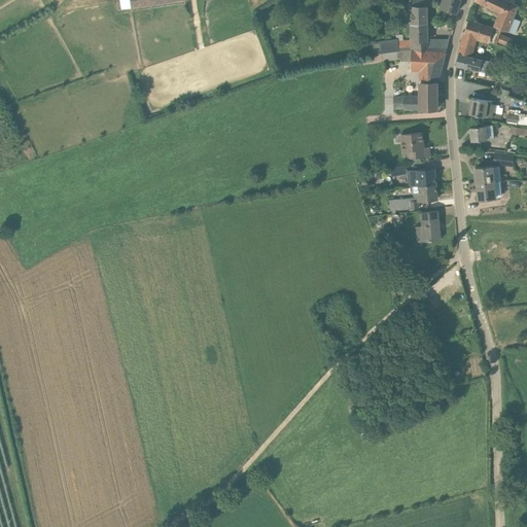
[(130,0),(132,8),(186,0),(130,0)]
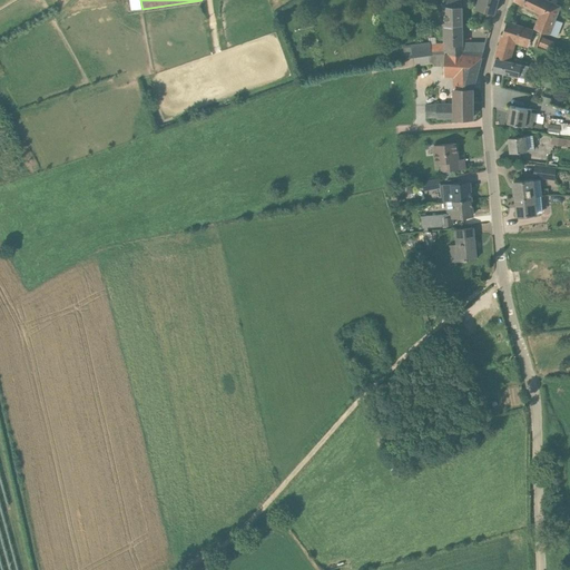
[(441,27),(462,27),(461,0),(443,0),(443,25),(441,25),(441,27)]
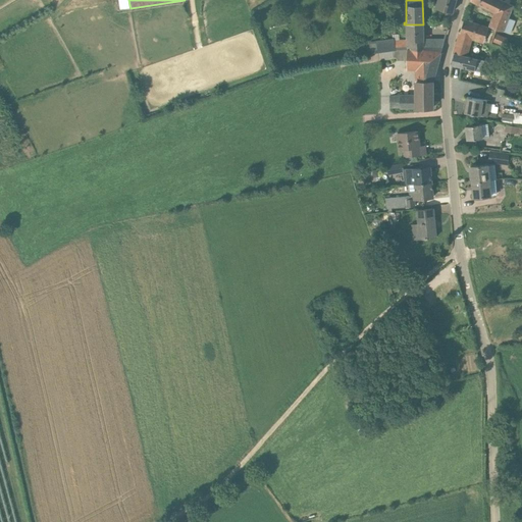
[(453,12),(456,0),(436,0),(435,8),(453,12)]
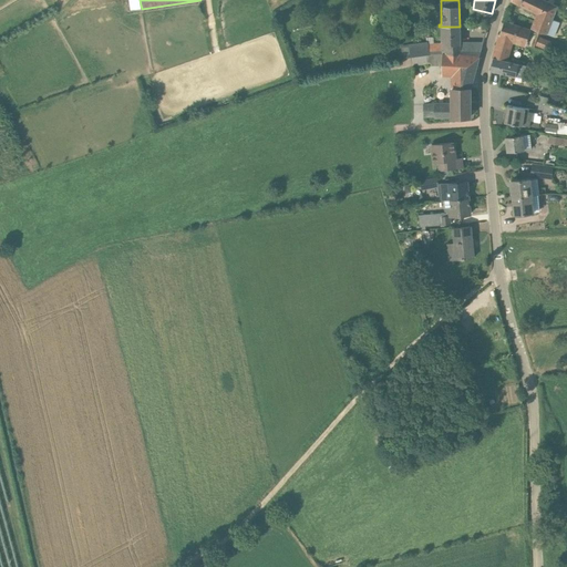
[(554,37),(559,22),(552,19),(556,7),(540,0),(511,0),(512,0),(536,13),(531,28),(554,37)]
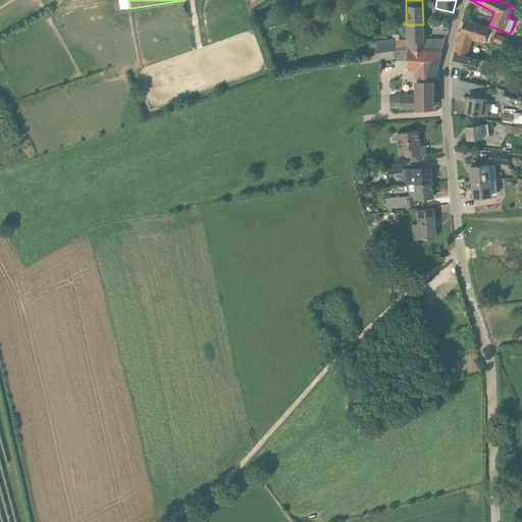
[(459,37),(472,40),(483,43),(488,29),(464,20),(460,34),(459,37)]
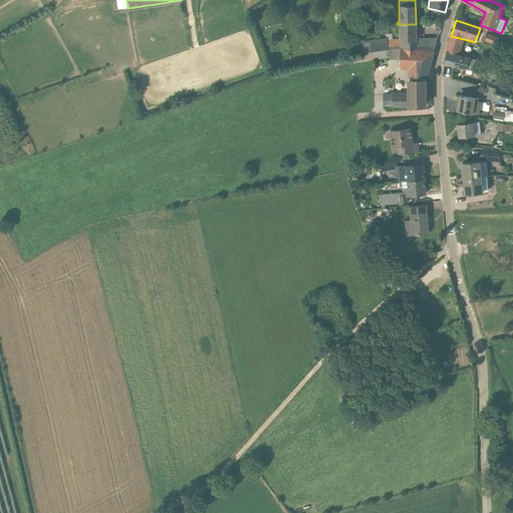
[(386,37),(370,39),(371,51),(385,49),(388,48),(397,49),(434,49),(437,39),(423,39),(416,38),(416,24),(397,24),(397,33),(399,33),(399,38),(393,39),(386,39),(386,37)]
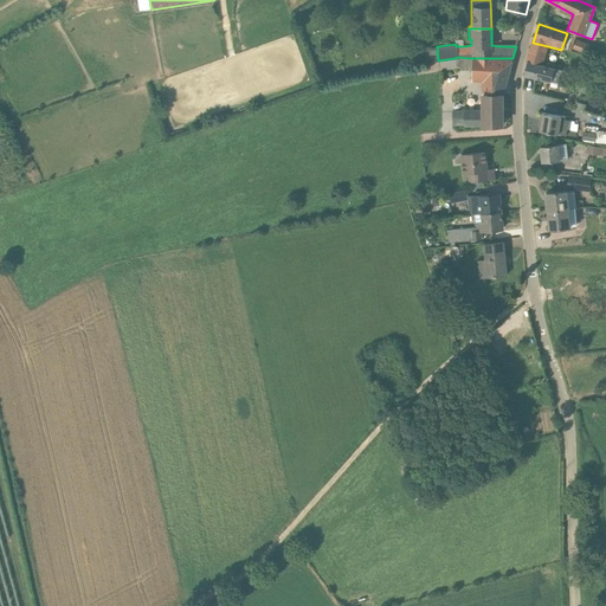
[(590,44),(577,39),(572,50),(585,56),(590,44)]
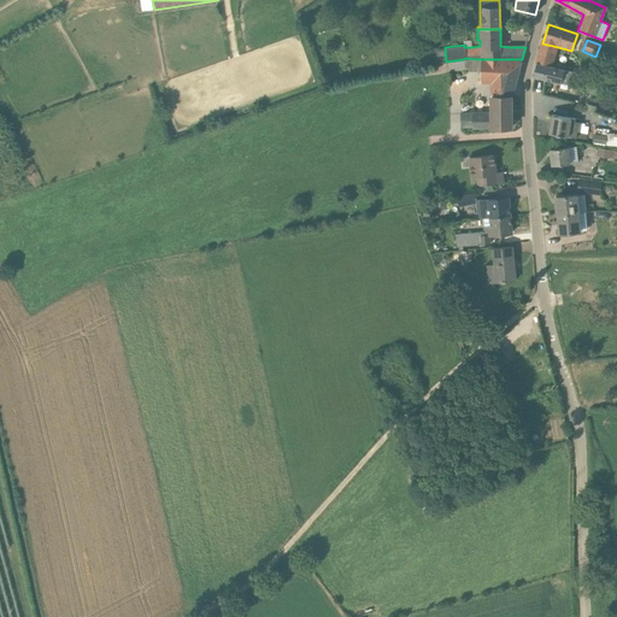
[(438,63),(446,62),(445,47),(435,48),(438,63)]
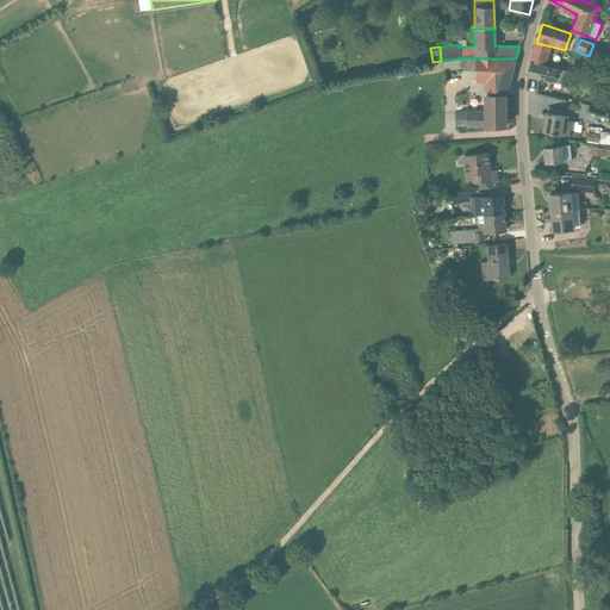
[(534,49),(531,61),(547,66),(551,54),(534,49)]
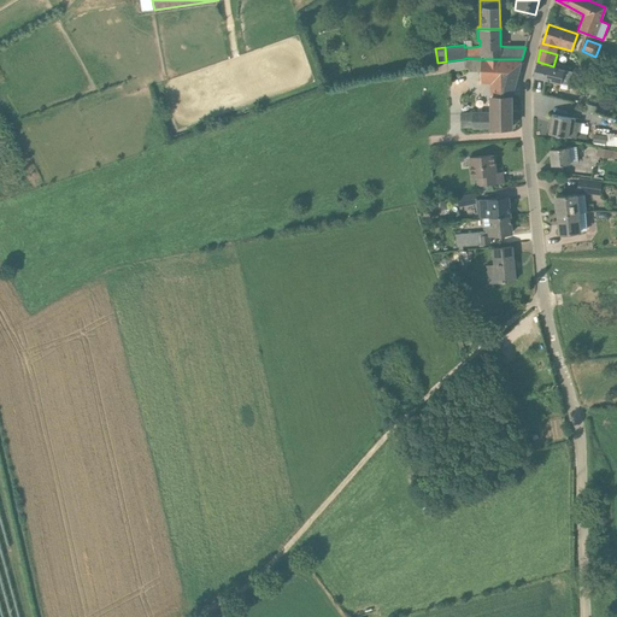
[(466,58),(463,59),(464,69),(468,69),(468,71),(480,71),(480,82),(494,81),(492,113),(471,113),(472,128),(512,128),(512,98),(516,83),(522,59),(477,59),(466,58)]
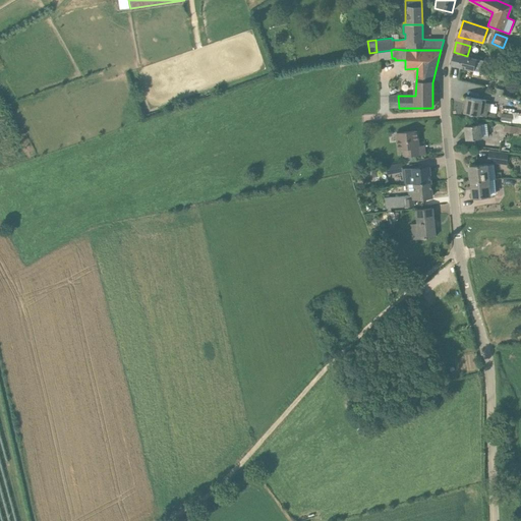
[(467,56),(454,52),(451,64),(462,67),(481,72),(484,60),(467,56)]
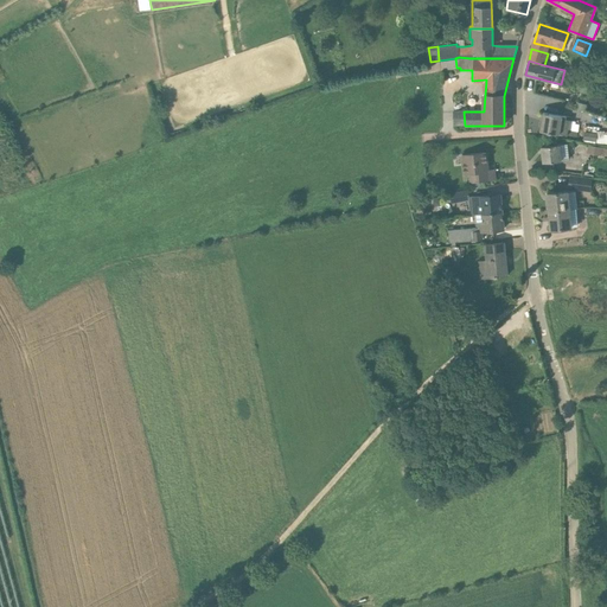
[(563,135),(566,117),(562,116),(543,113),(541,131),(560,134),(563,135)]
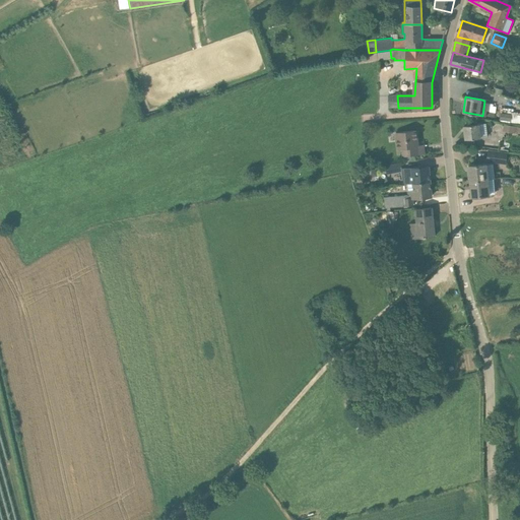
[(511,115),(501,113),(500,120),(510,121),(511,115)]
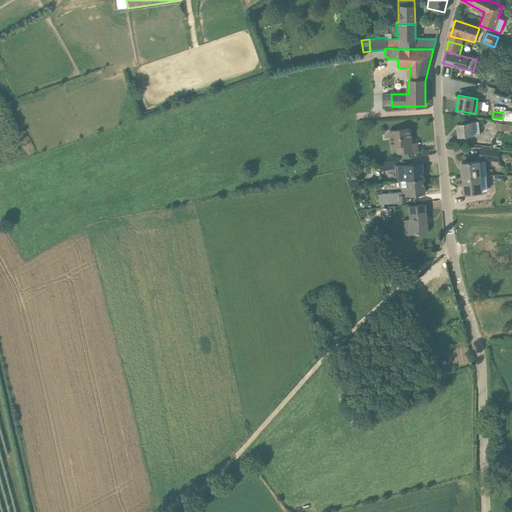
[(459,137),(473,135),(480,134),(479,121),(457,124),(459,137)]
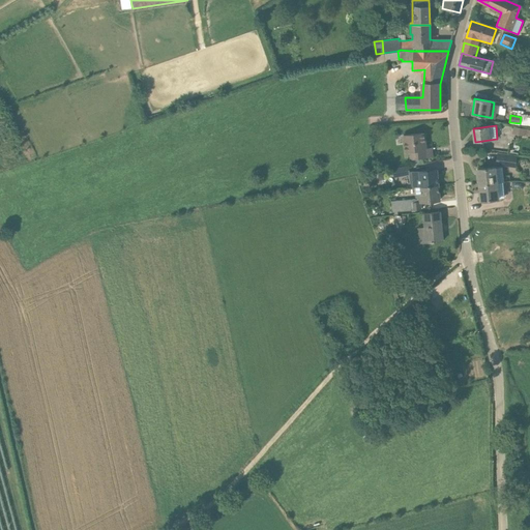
[(526,136),(527,129),(513,126),(512,134),(526,136)]
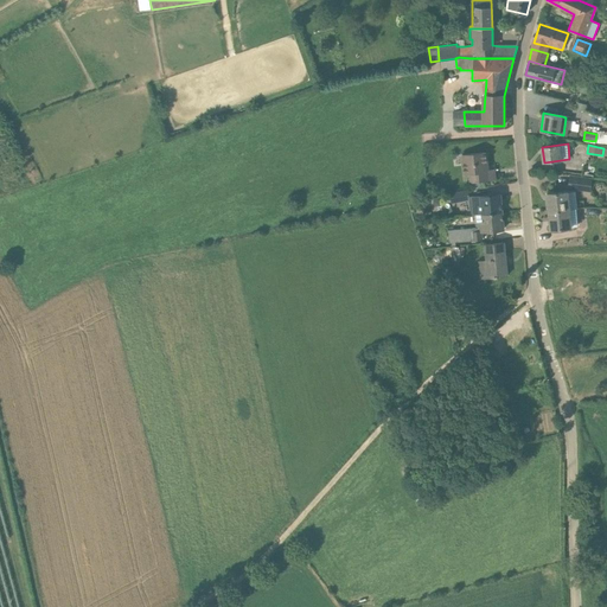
[(485,180),(484,172),(489,171),(486,153),(462,155),(465,174),(471,173),(471,181),(485,180)]
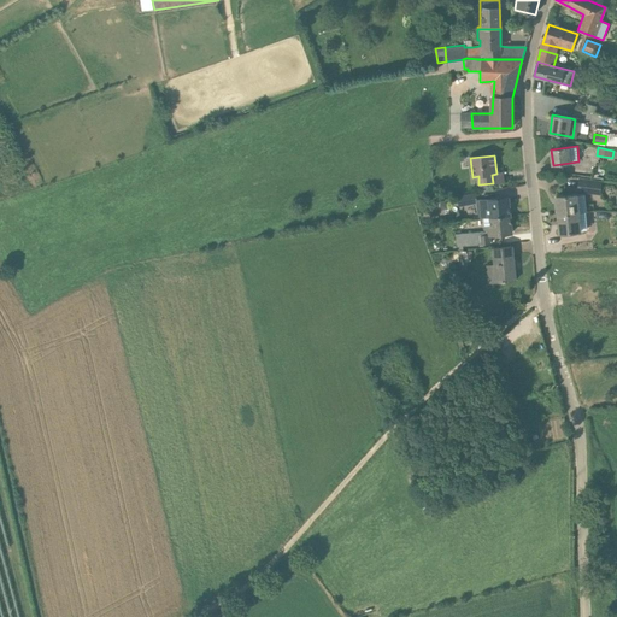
[(600,195),(601,182),(579,180),(577,192),(600,195)]
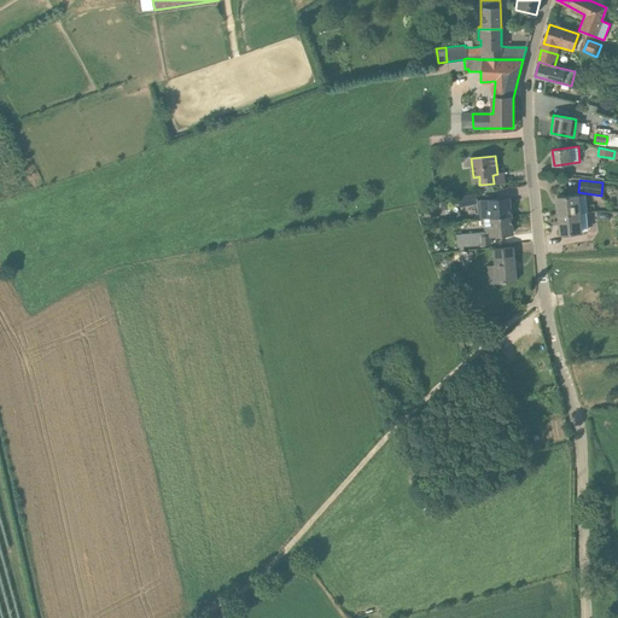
[(460,208),(478,204),(476,193),(458,197),(460,208)]
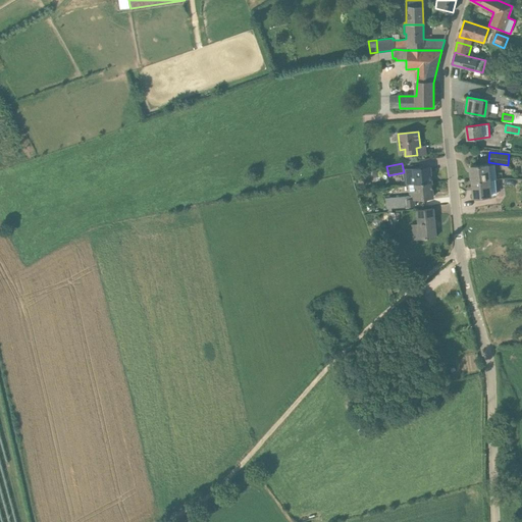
[(472,181),(489,180),(488,165),(471,166),(472,181)]
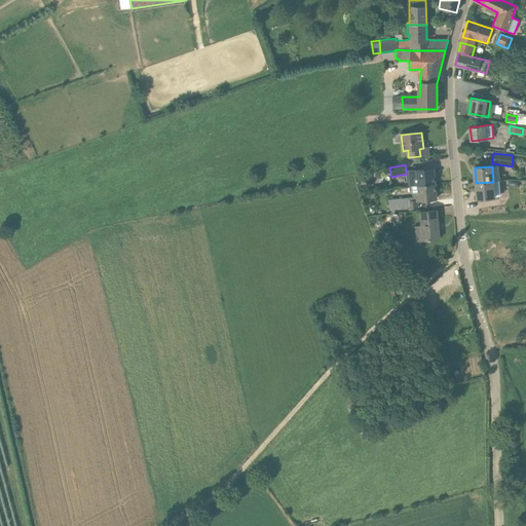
[(417,171),(410,172),(411,186),(413,186),(418,185),(435,184),(433,168),(416,171),(417,171)]
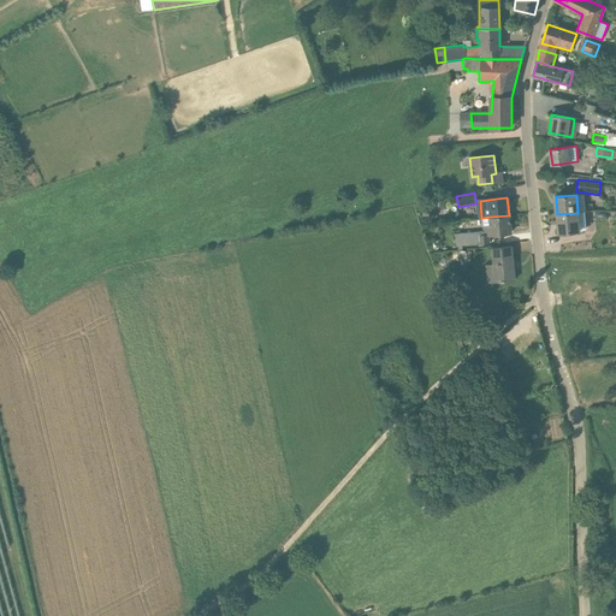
[(578,213),(557,214),(560,232),(580,230),(578,213)]
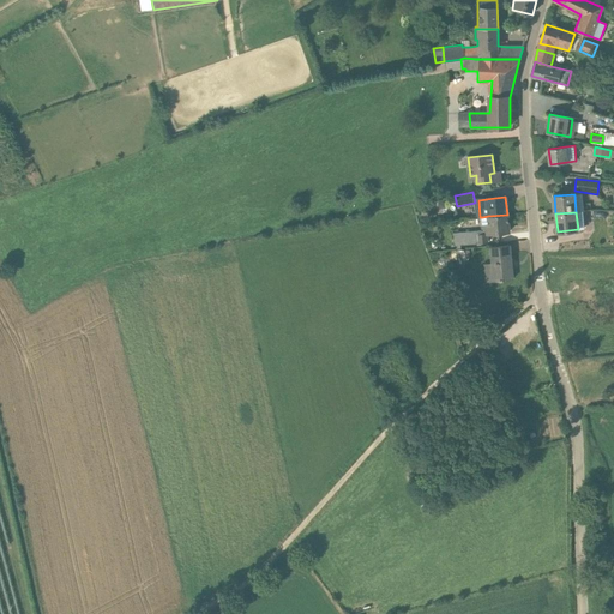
[(507,215),(488,216),(482,217),(482,224),(481,226),(481,230),(452,233),(455,250),(461,250),(461,246),(487,244),(486,234),(509,233),(507,215)]
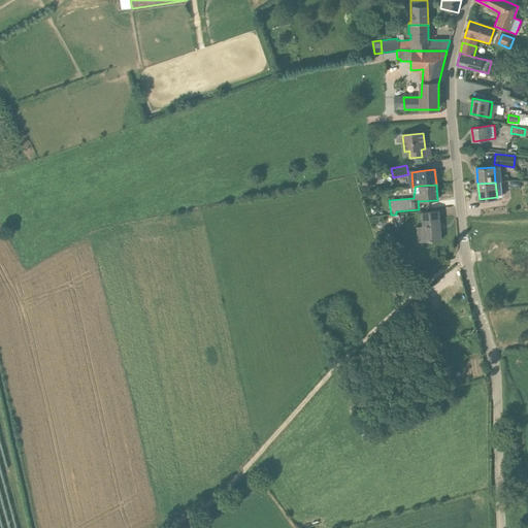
[(418,243),(425,242),(433,241),(433,240),(441,239),(439,211),(422,212),(423,227),(416,227),(418,243)]
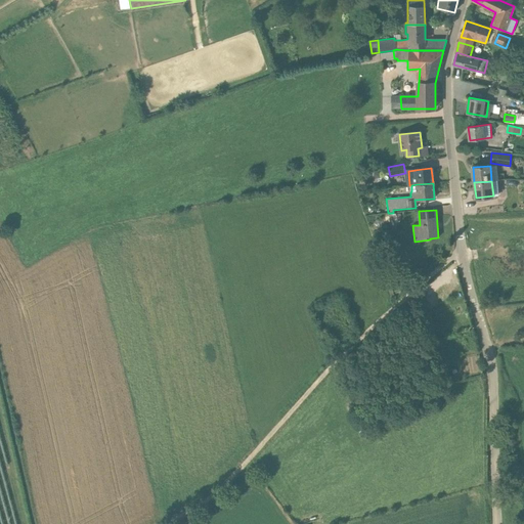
[(384,215),(384,219),(385,222),(389,222),(390,231),(396,230),(396,222),(397,222),(397,221),(401,221),(401,214),(395,215),(395,214),(390,214),(384,215)]
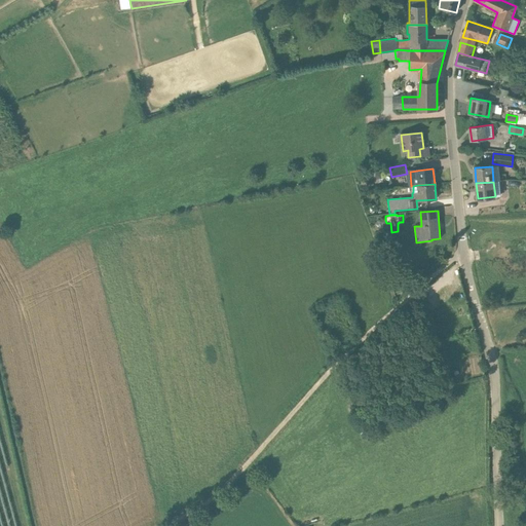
[(384,219),(379,221),(383,234),(388,233),(384,219)]
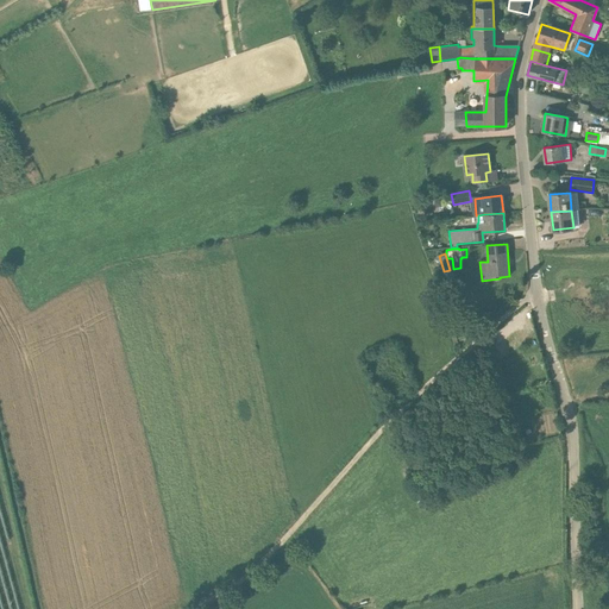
[(457,316),(450,320),(452,327),(459,325),(457,316)]
